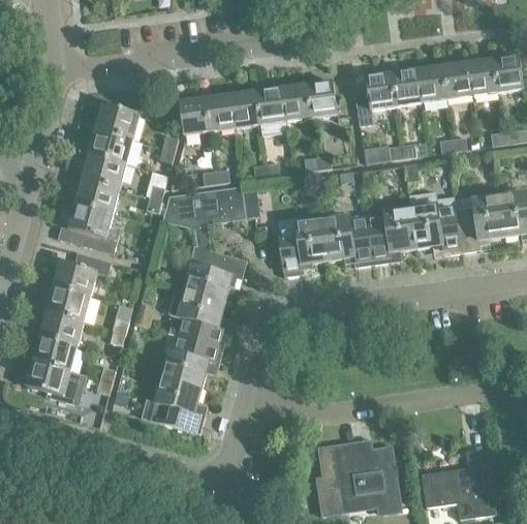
[(519,55),(493,58),(497,92),(523,89),(519,55)]
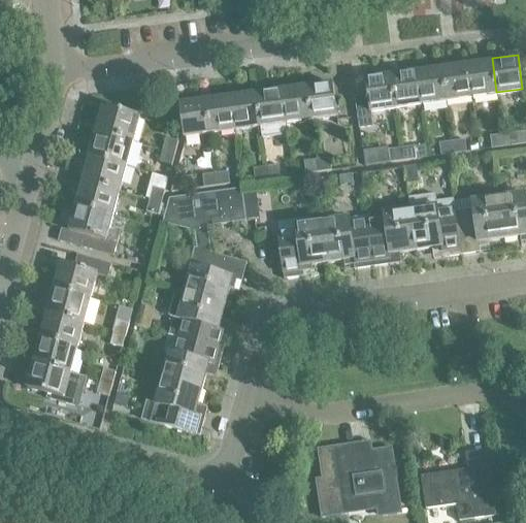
[(492,58),(466,62),(470,96),(496,92),(492,58)]
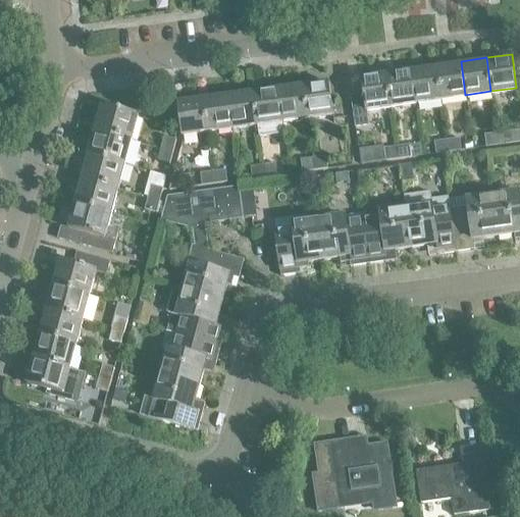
[(461,61),(435,64),(440,98),(465,95),(461,61)]
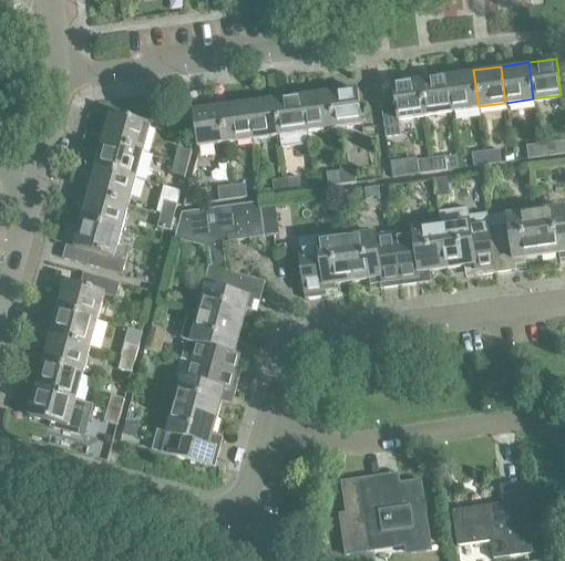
[(473,70),(447,73),(451,110),(479,106),(473,70)]
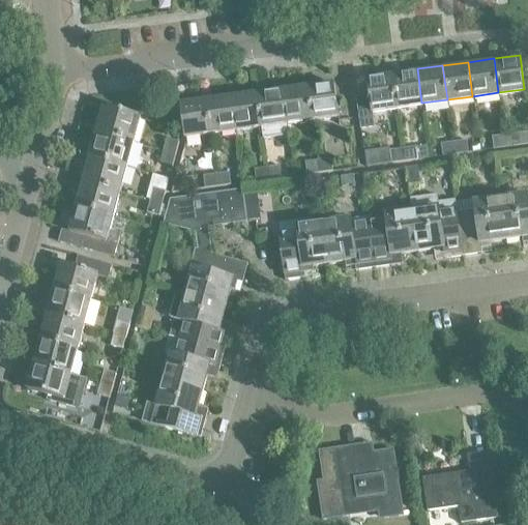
[(417,68),(391,73),(397,107),(421,103),(417,68)]
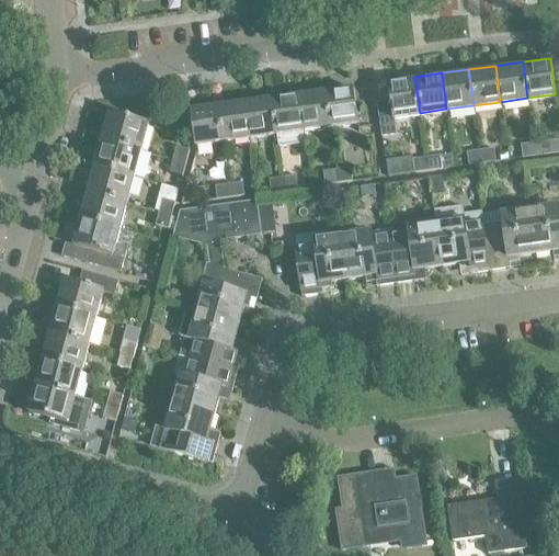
[(414,77),(387,80),(389,98),(376,99),(380,133),(396,131),(394,116),(420,113),(414,77)]
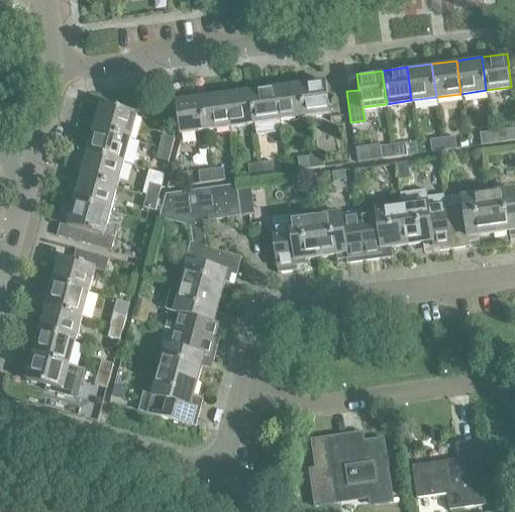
[(325,78),(300,82),(304,115),(329,112),(325,78)]
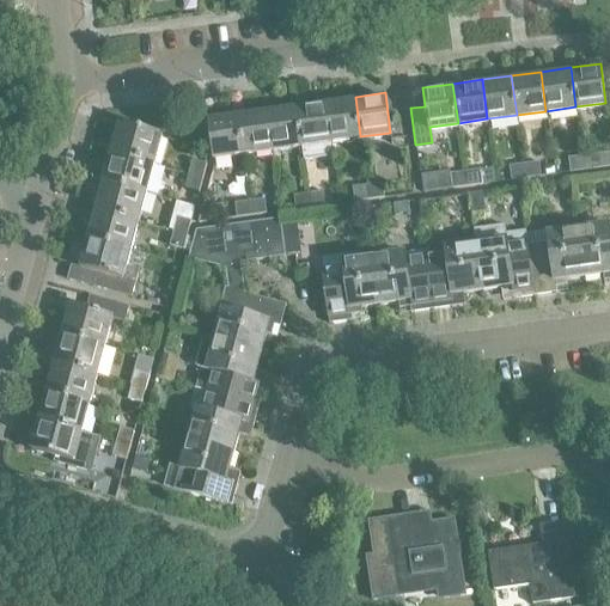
[(355,97),(325,101),(330,140),(360,136),(355,97)]
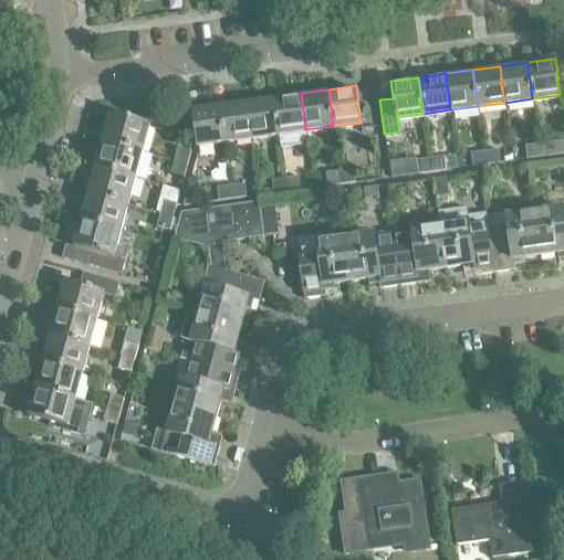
[(301,93),(273,97),(279,134),(305,129),(301,93)]
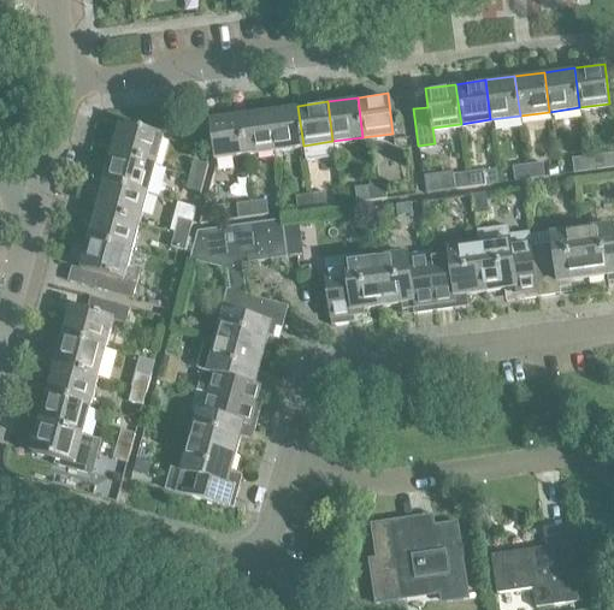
[(297,106),(269,110),(273,149),(303,146),(297,106)]
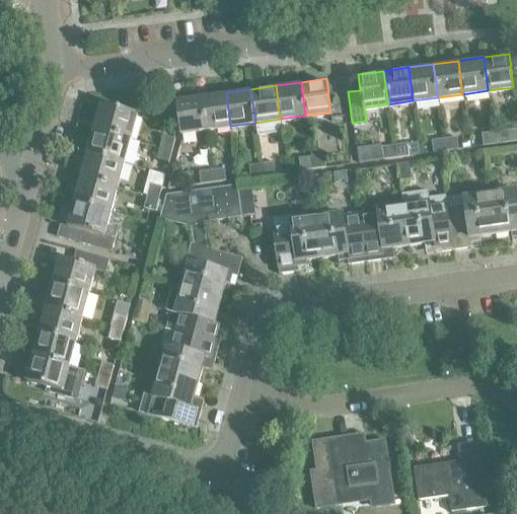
[(226,92),(201,95),(206,129),(230,126),(226,92)]
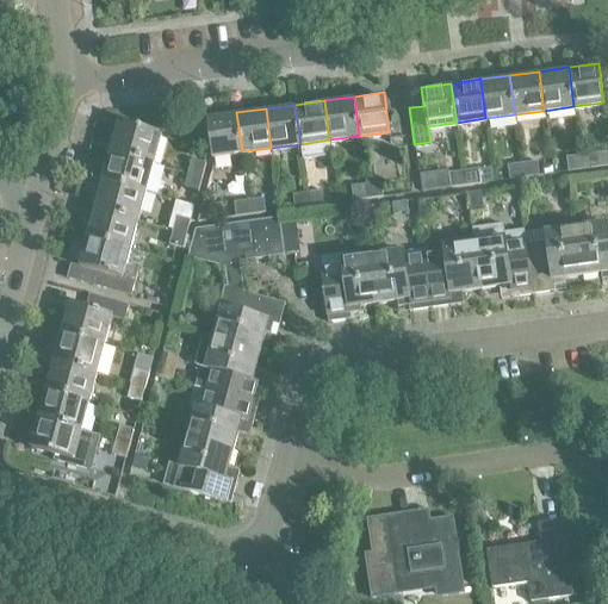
[(236,112),(206,117),(212,156),(242,151),(236,112)]
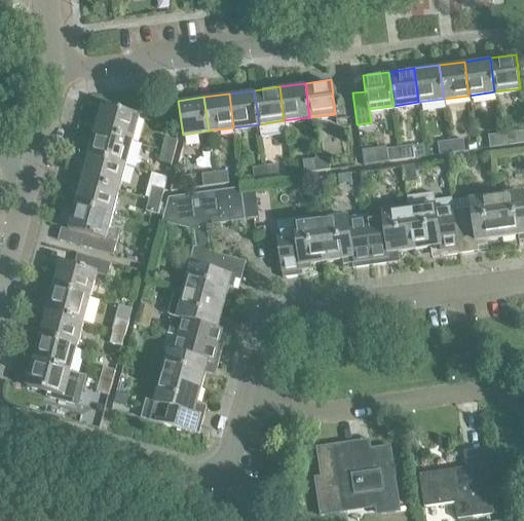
[(96,127),(98,128),(133,138),(140,112),(102,103),(96,127)]
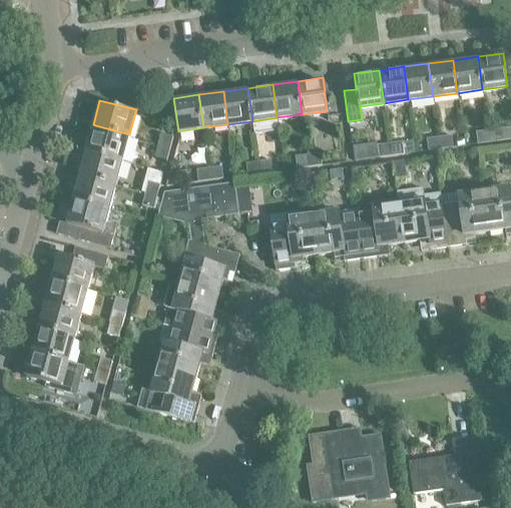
[(510,123),(487,127),(489,139),(510,135),(510,123)]
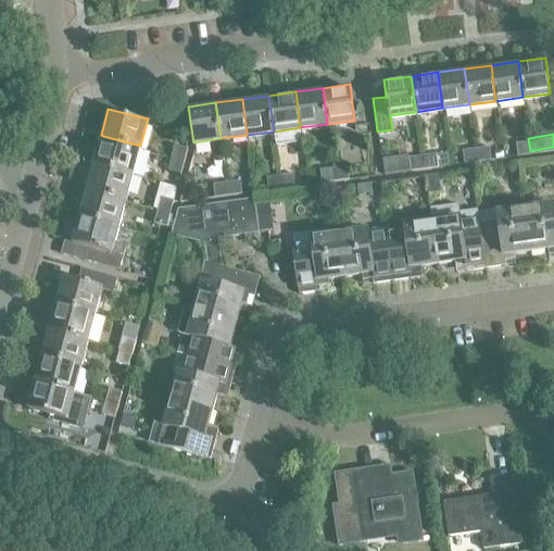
[(140,146),(103,136),(101,135),(93,161),(134,172),(140,146)]
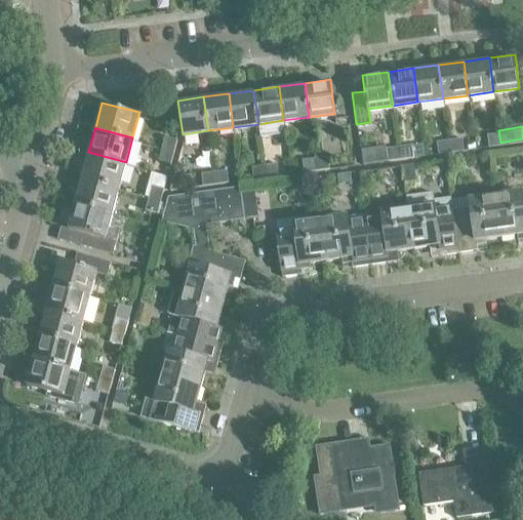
[(486,131),(487,145),(500,143),(498,130),(486,131)]
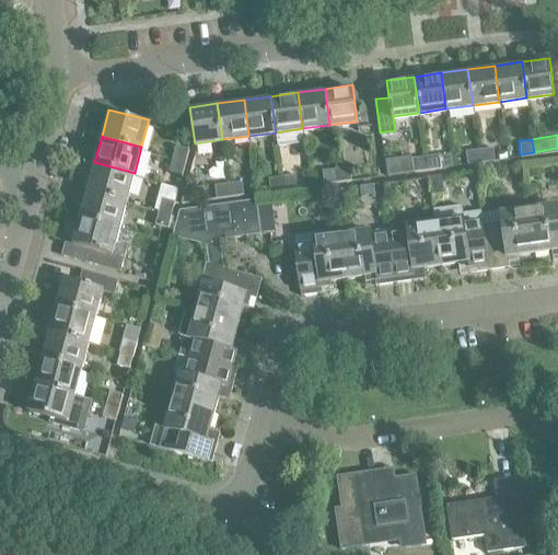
[(175,142),(172,155),(185,159),(188,146),(175,142)]
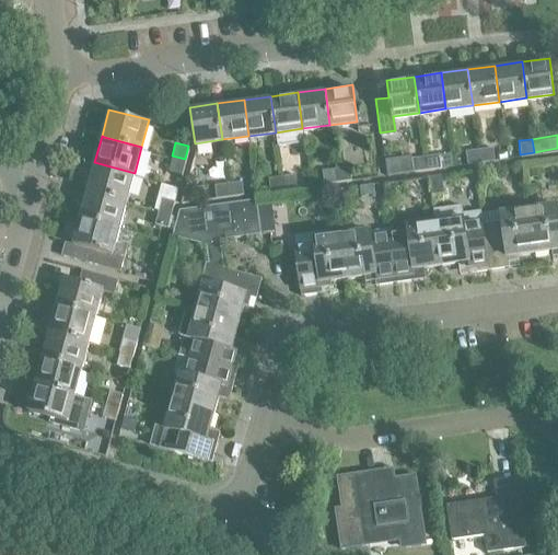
[(480,160),(493,158),(492,145),(478,146),(480,160)]
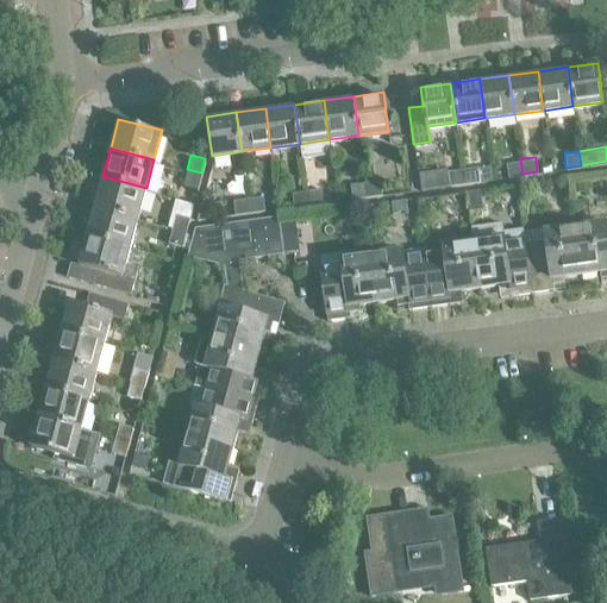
[(523,174),(520,158),(506,161),(507,175),(523,174)]
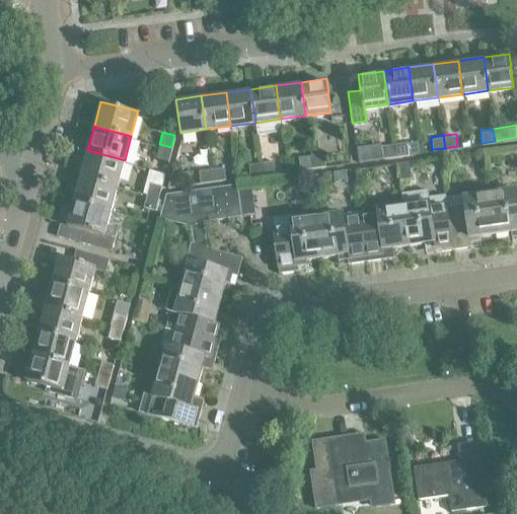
[(405,140),(393,142),(395,154),(408,153),(405,140)]
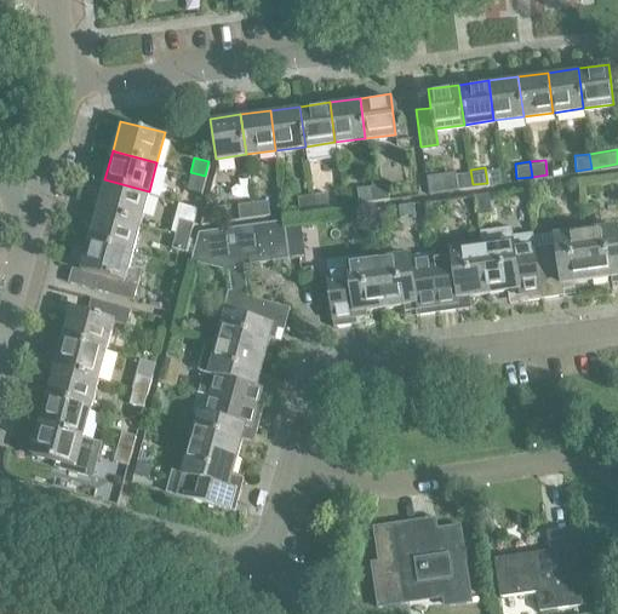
[(473,184),(470,170),(455,172),(457,187),(473,184)]
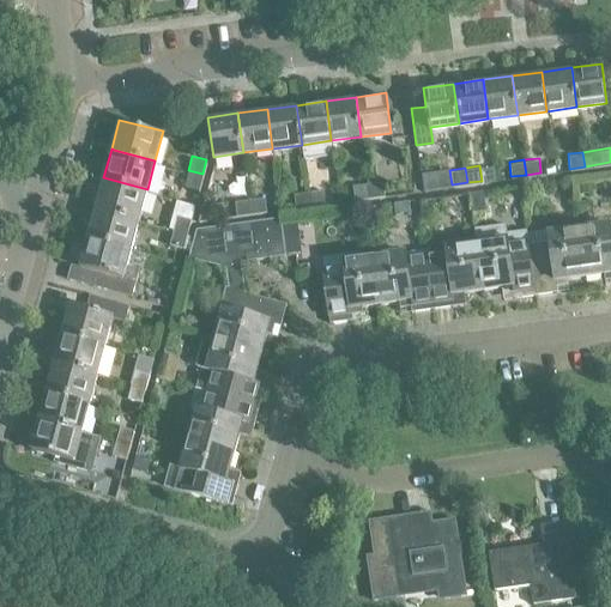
[(185,184),(198,188),(203,174),(188,170),(185,184)]
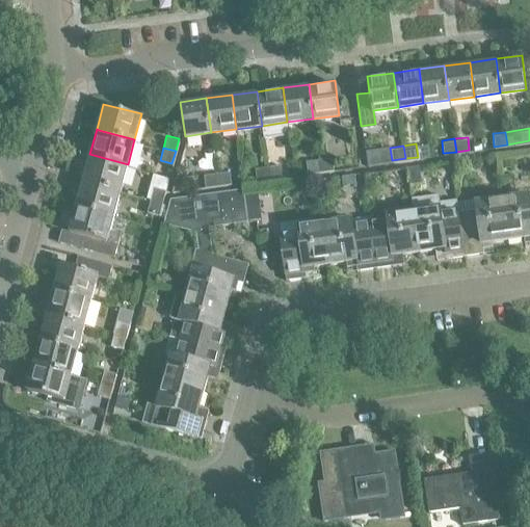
[(83,179),(85,180),(121,189),(128,164),(89,154),(83,179)]
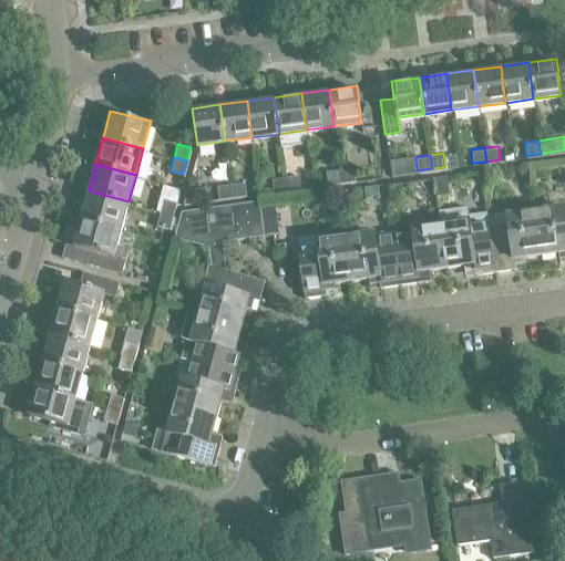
[(339,167),(341,182),(355,179),(353,165),(339,167)]
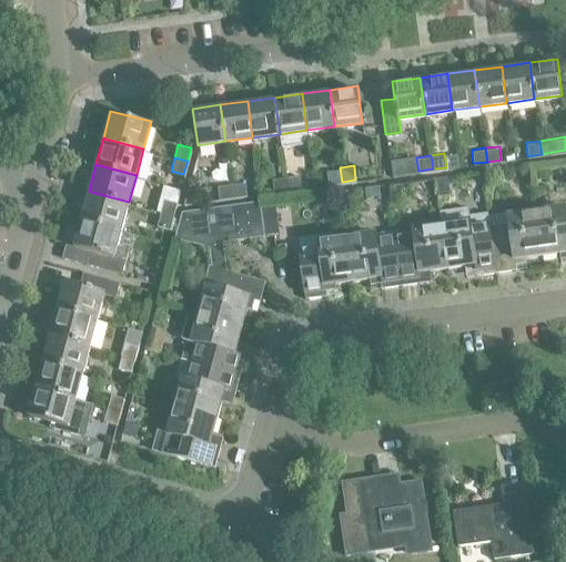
[(342,182),(340,167),(325,170),(327,183),(342,182)]
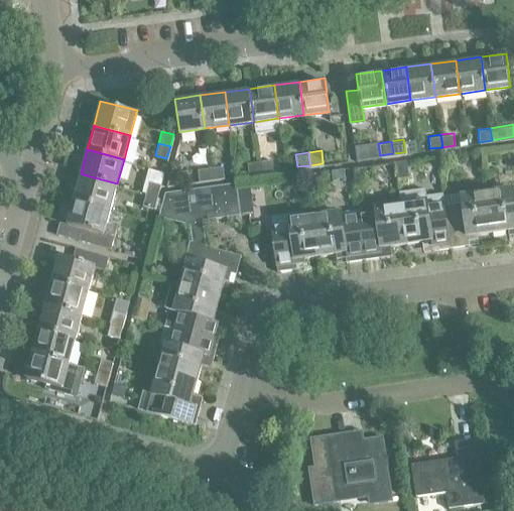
[(259,159),(260,171),(273,170),(271,157),(259,159)]
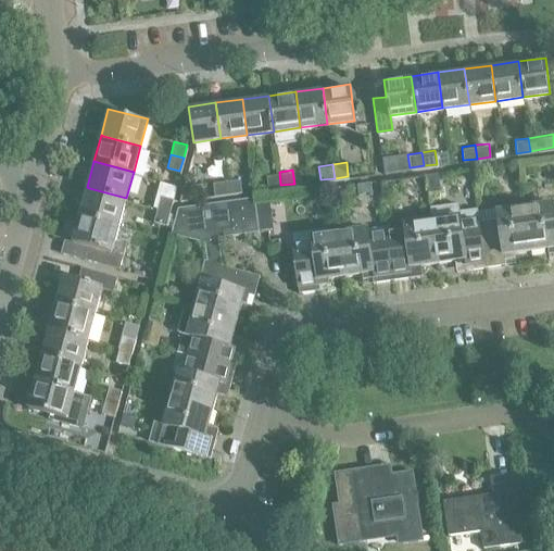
[(425,173),(427,189),(438,188),(436,171),(425,173)]
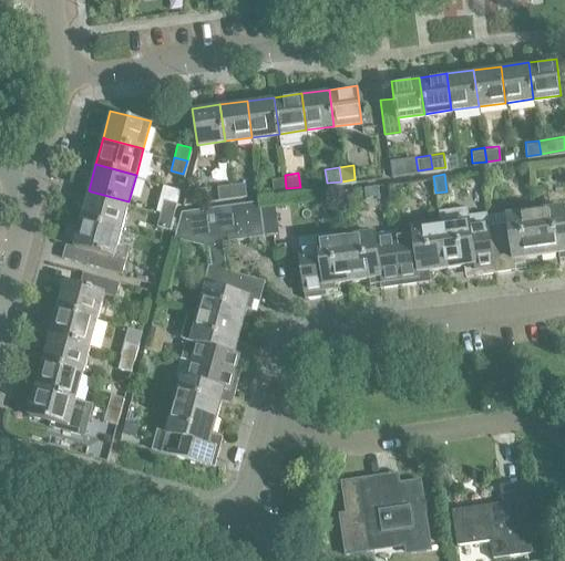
[(286,188),(285,175),(270,177),(273,190),(286,188)]
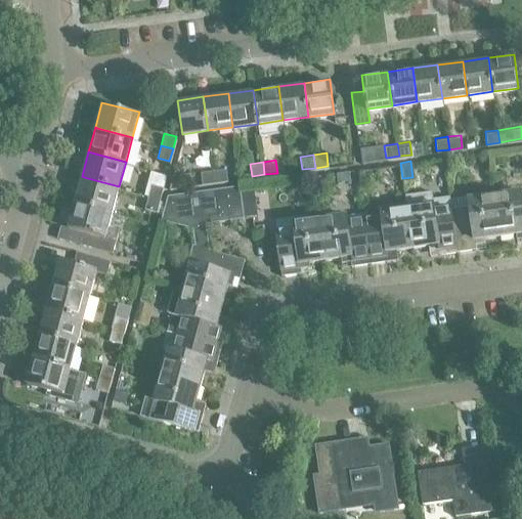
[(214,181),(227,179),(225,167),(213,168),(214,181)]
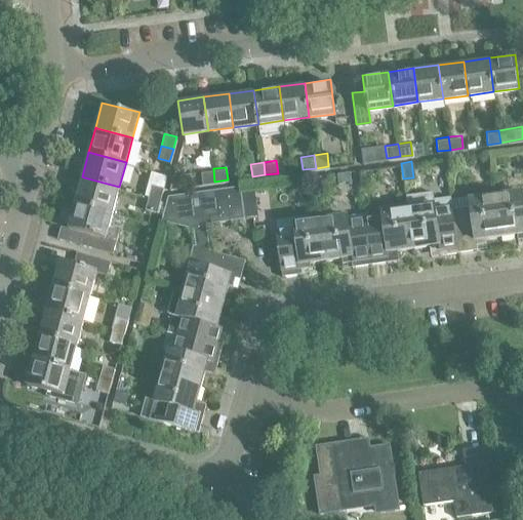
[(214,182),(213,168),(200,170),(202,184),(214,182)]
